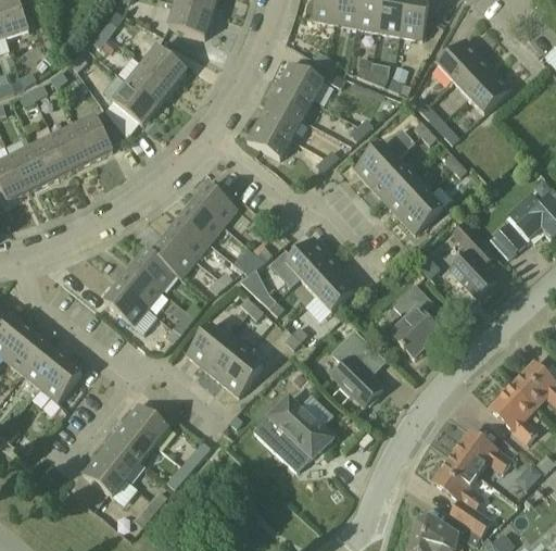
[(0,0),(0,15),(8,38),(30,30),(20,0),(0,0)]
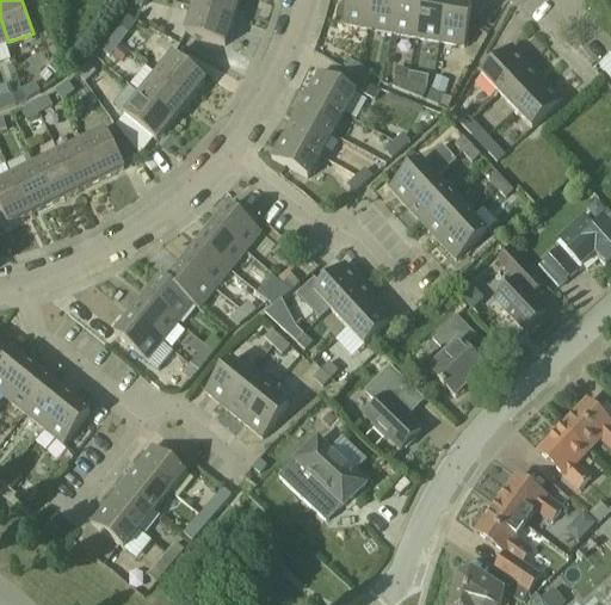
[(195,0),(193,5),(233,17),(238,0),(195,0)]
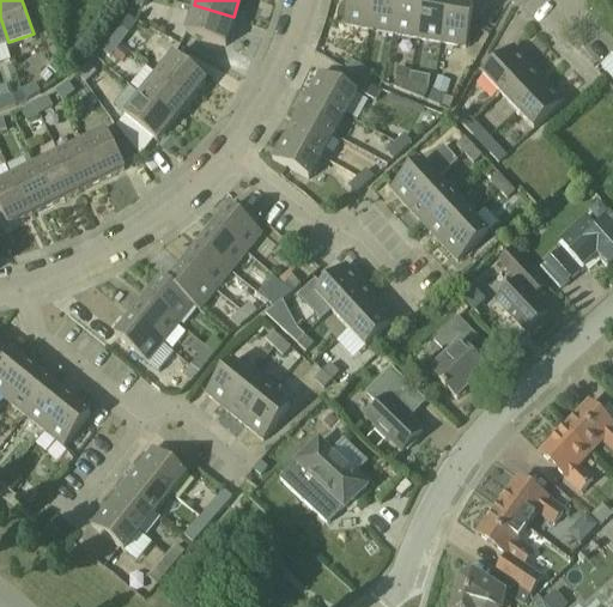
[(349,0),(345,22),(369,26),(374,0),(349,0)]
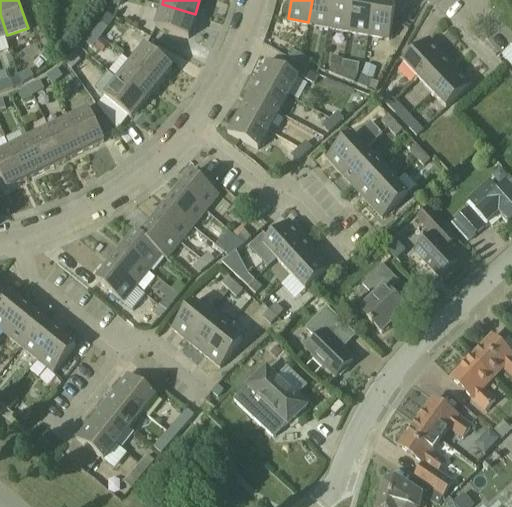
[(312,0),(308,22),(329,25),(333,0),(312,0)]
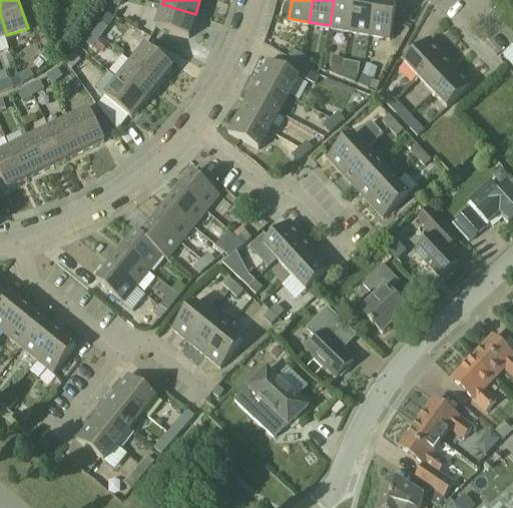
[(334,0),(330,25),(350,29),(355,0),(334,0)]
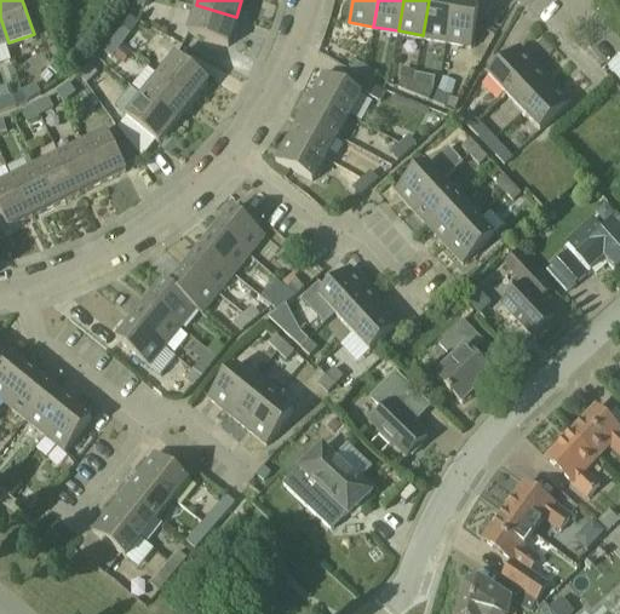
[(429,0),(423,35),(447,40),(455,0),(429,0)]
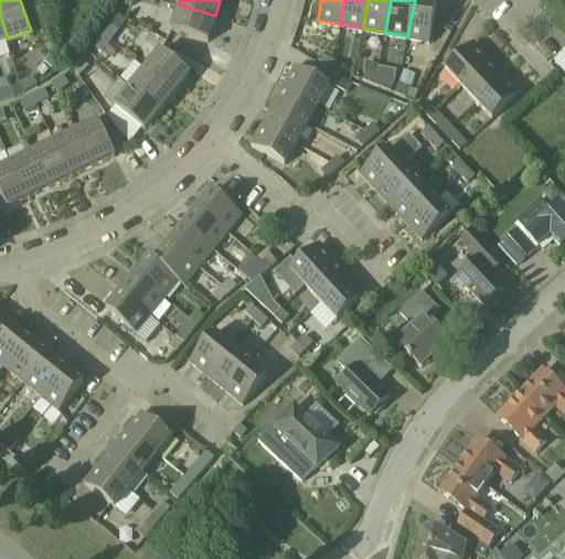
[(415,0),(407,36),(429,41),(437,3),(420,0),(415,0)]
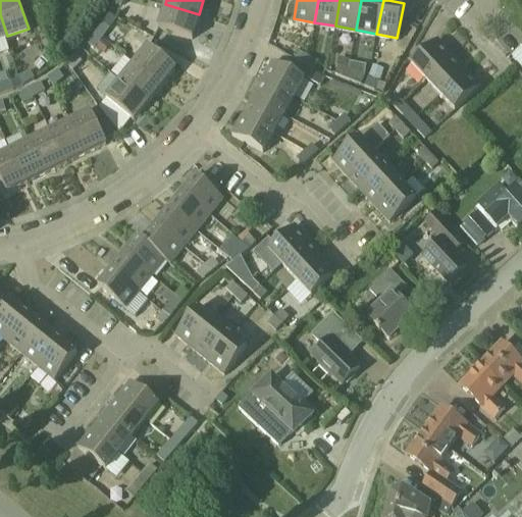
[(199,14),(165,4),(158,26),(193,36),(199,14)]
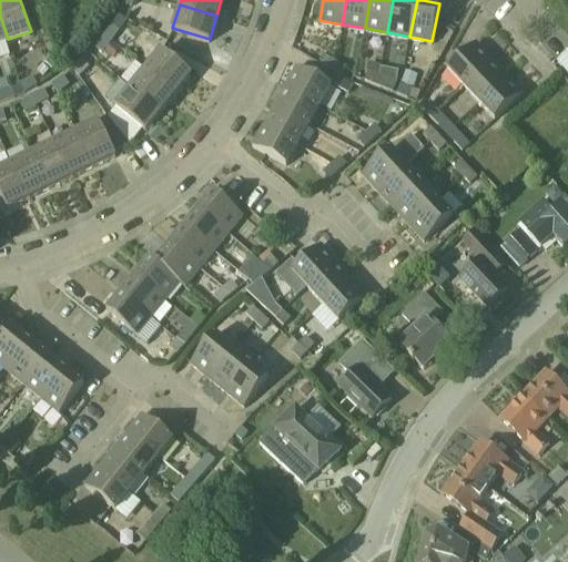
[(111,20),(103,31),(112,38),(120,26),(111,20)]
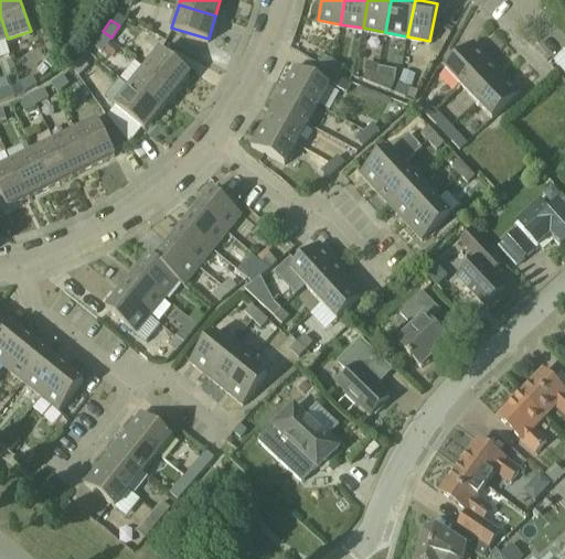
[(103,31),(95,43),(103,49),(112,38),(103,31)]
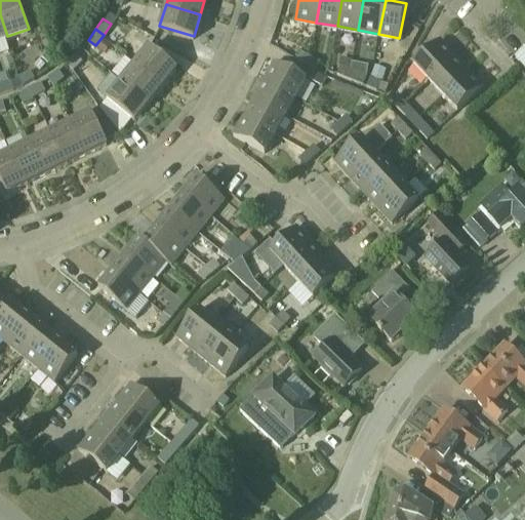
[(440,37),(414,62),(429,77),(454,52),(440,37)]
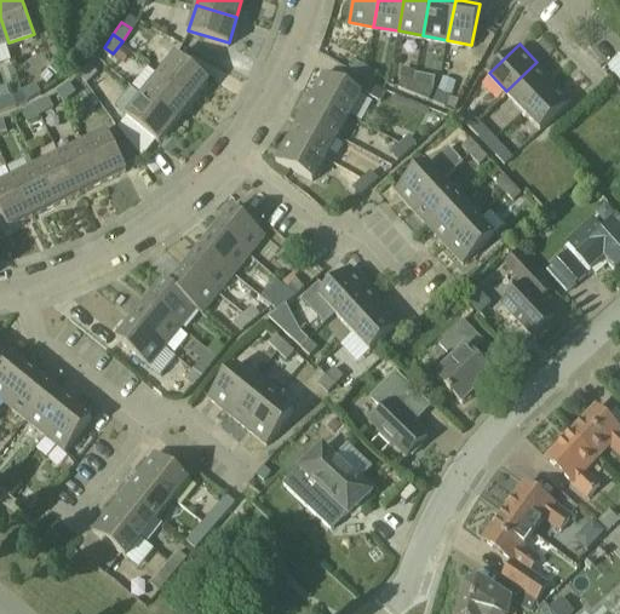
[(619,50),(607,62),(619,76),(619,50)]
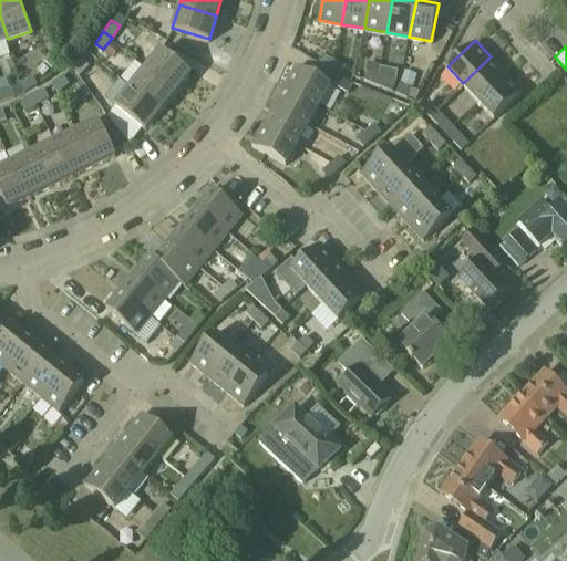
[(162,47),(146,65),(176,90),(192,72),(162,47)]
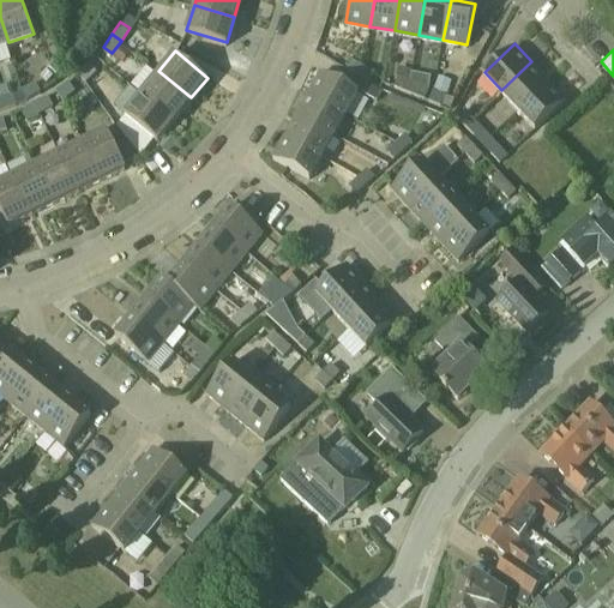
[(48,52),(36,65),(50,77),(61,65),(48,52)]
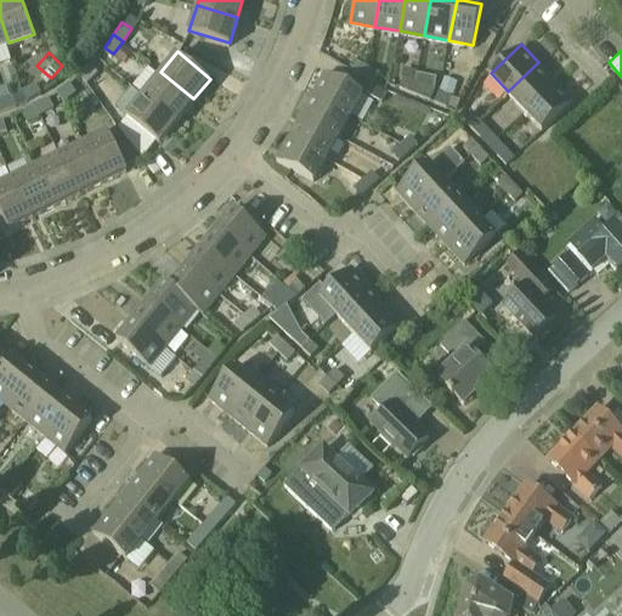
[(368,63),(357,57),(351,67),(362,73),(368,63)]
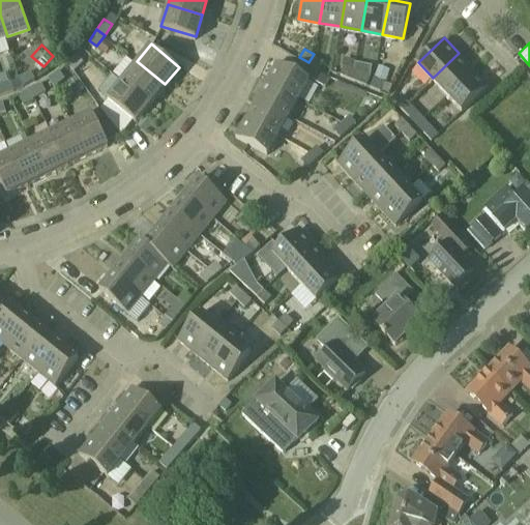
[(78,52),(67,61),(75,68),(84,59),(78,52)]
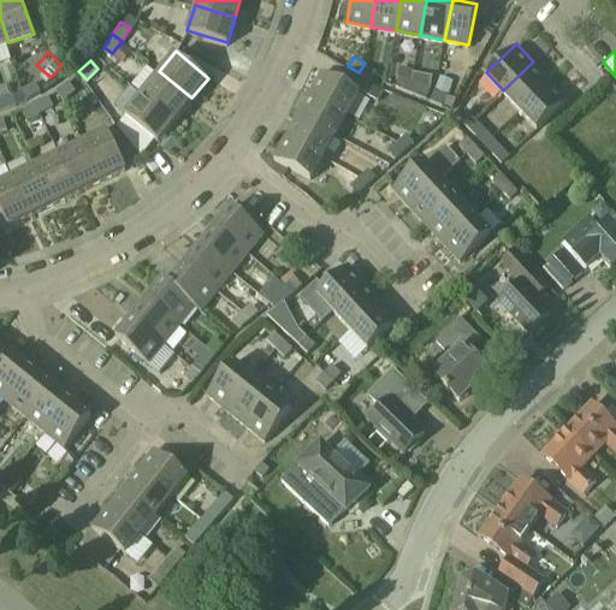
[(533,61),(503,90),(520,108),(551,80),(533,61)]
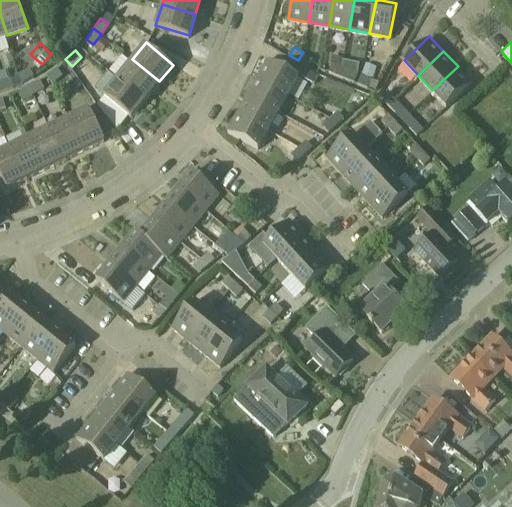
[(312,57),(303,52),(298,60),(308,65),(312,57)]
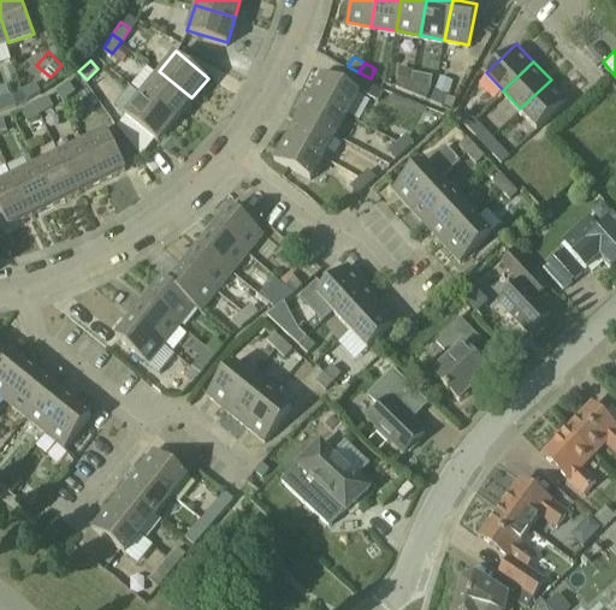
[(323,69),(311,90),(347,111),(359,89),(323,69)]
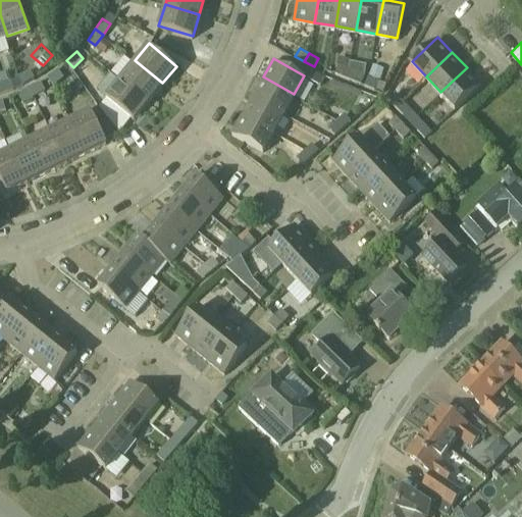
[(135,60),(120,78),(148,100),(162,83),(135,60)]
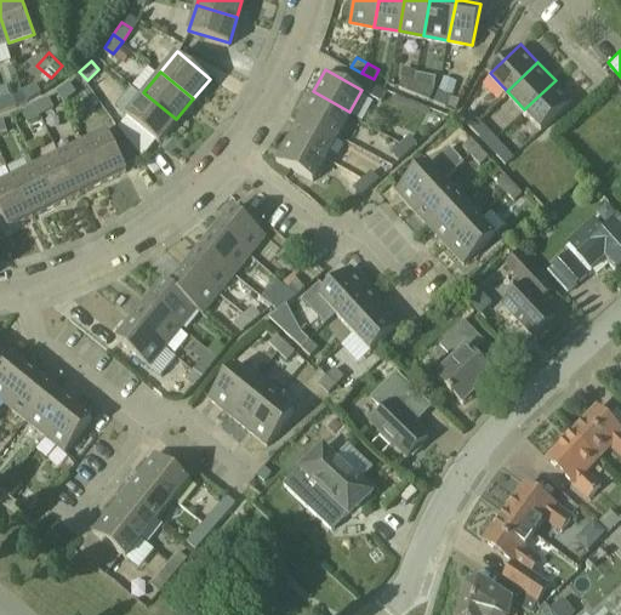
[(438,87),(450,92),(456,78),(444,73),(438,87)]
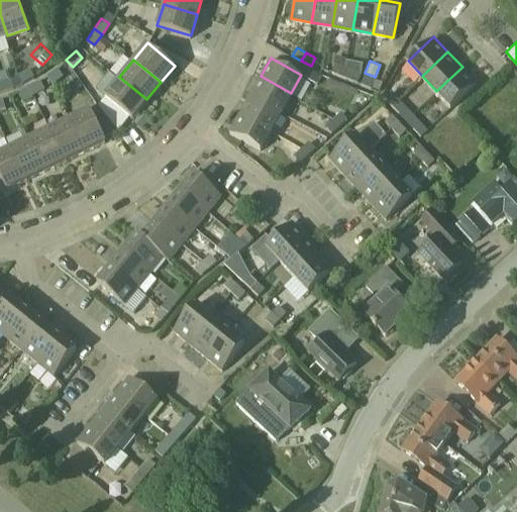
[(332,71),(342,75),(345,66),(335,62),(332,71)]
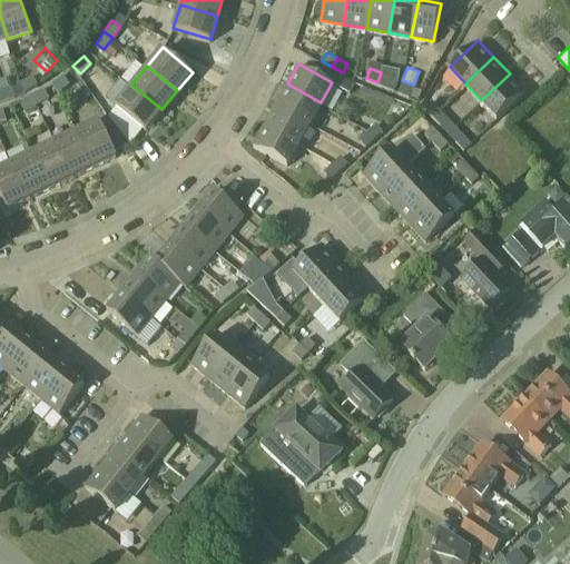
[(387,87),(392,77),(381,72),(377,82),(387,87)]
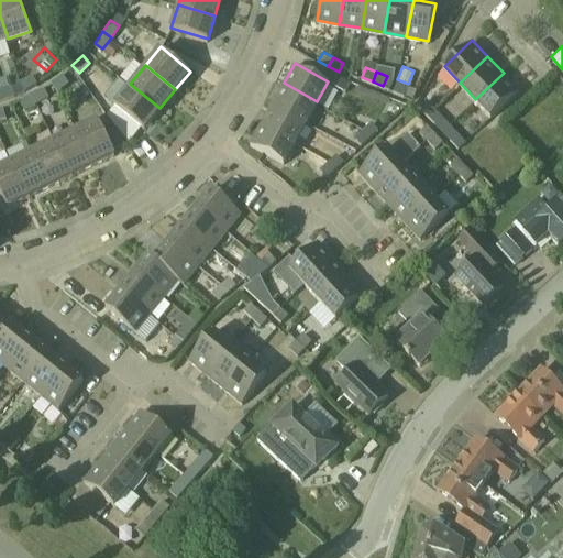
[(20,79),(25,88),(37,81),(33,73),(20,79)]
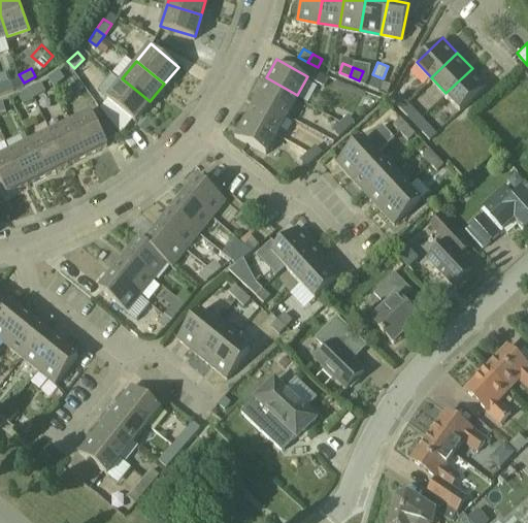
[(60,68),(48,76),(55,84),(65,75),(60,68)]
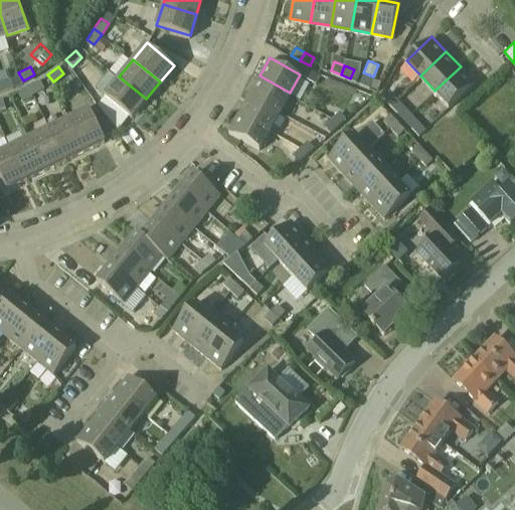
[(461,66),(435,91),(449,106),(475,81),(461,66)]
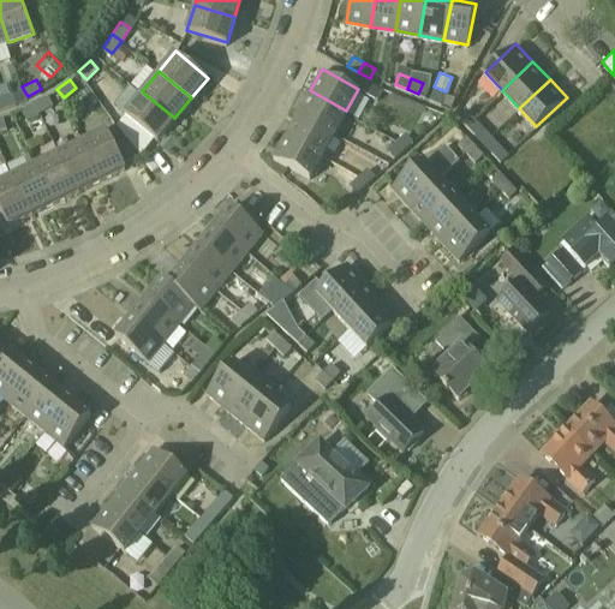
[(383,88),(369,81),(364,91),(378,99),(383,88)]
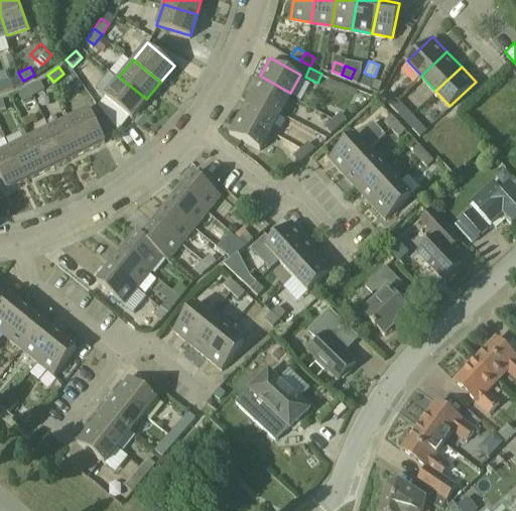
[(364,73),(361,82),(370,86),(374,77),(364,73)]
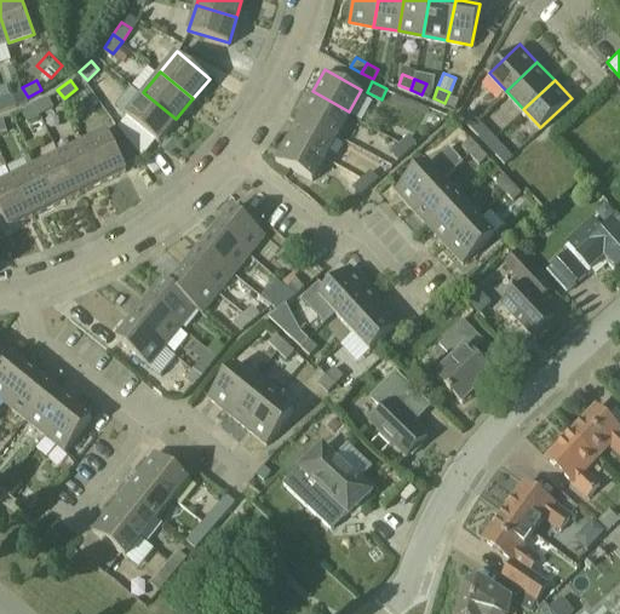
[(313,91),(300,113),(337,133),(349,112),(313,91)]
